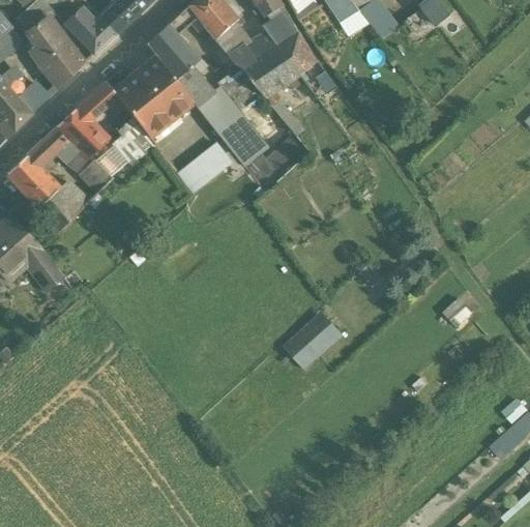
[(36,0),(16,20),(35,45),(29,50),(39,62),(68,42),(49,17),(55,11),(52,8),(43,0),(36,0)]
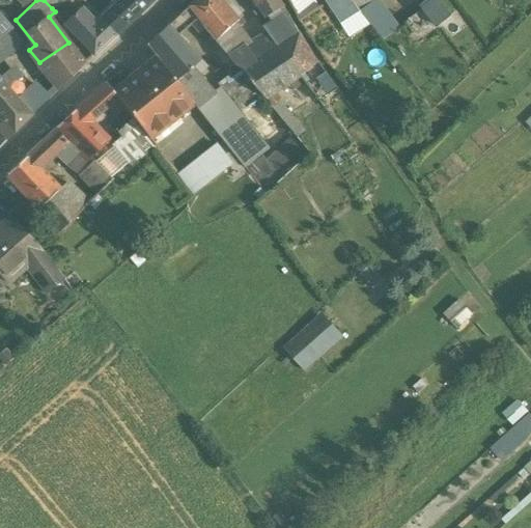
[(61,0),(44,0),(52,8),(61,0)]
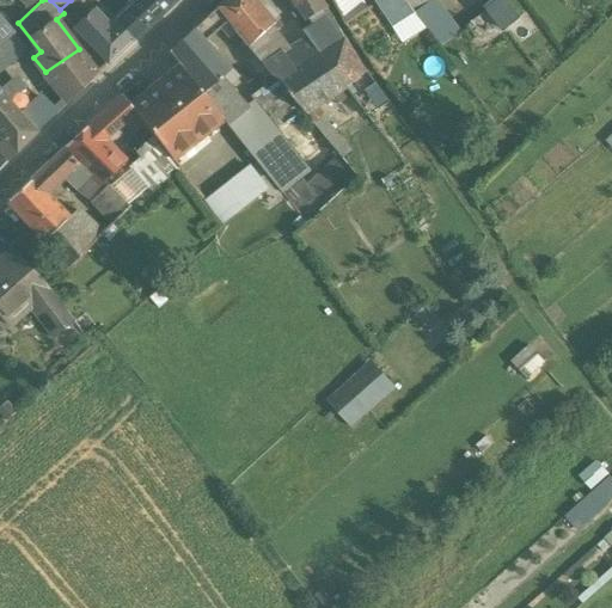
[(115,19),(109,24),(93,7),(90,12),(78,0),(71,0),(60,10),(63,13),(108,61),(133,37),(115,19)]
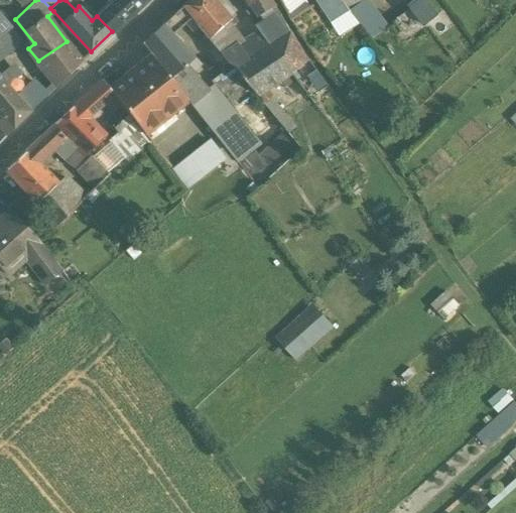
[(113,0),(97,16),(112,31),(145,0),(113,0)]
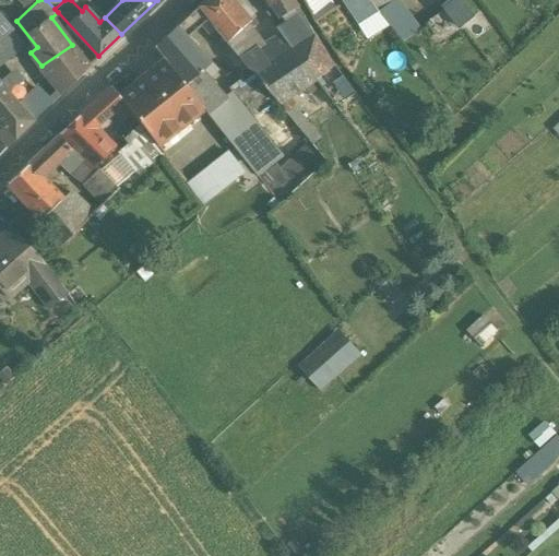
[(257,24),(236,0),(204,0),(200,4),(210,16),(228,39),(245,27),(248,31),(257,24)]
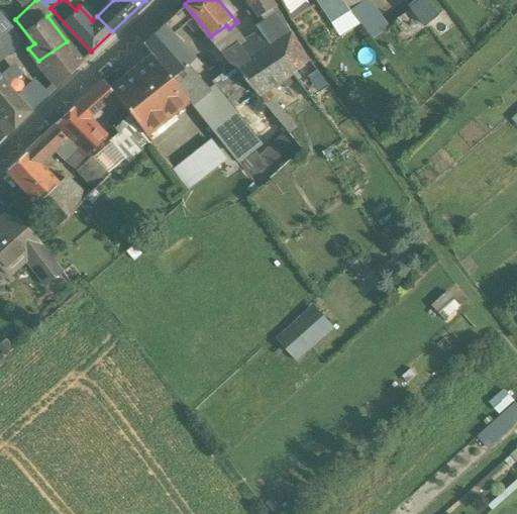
[(277,5),(273,0),(248,0),(251,4),(253,3),(261,15),(269,10),(277,5)]
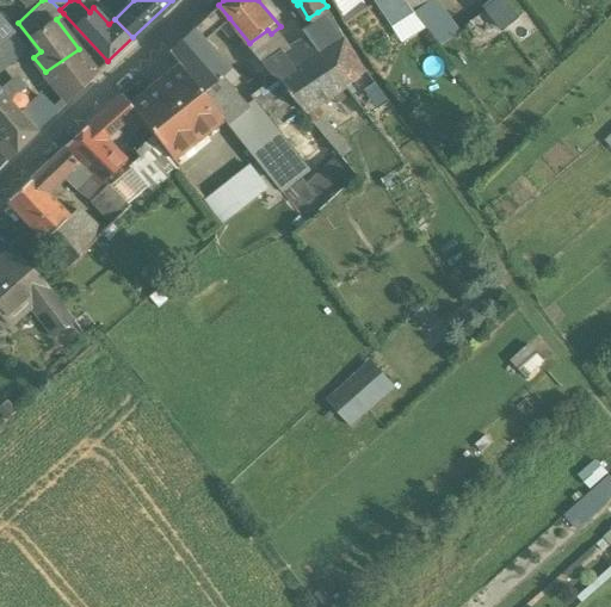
[(333,0),(345,23),(378,2),(382,0),(333,0)]
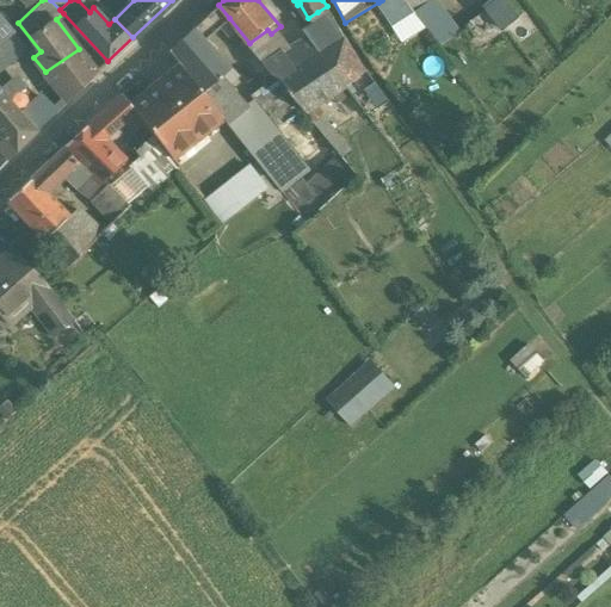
[(382,0),(378,2),(390,20),(409,7),(403,0),(382,0)]
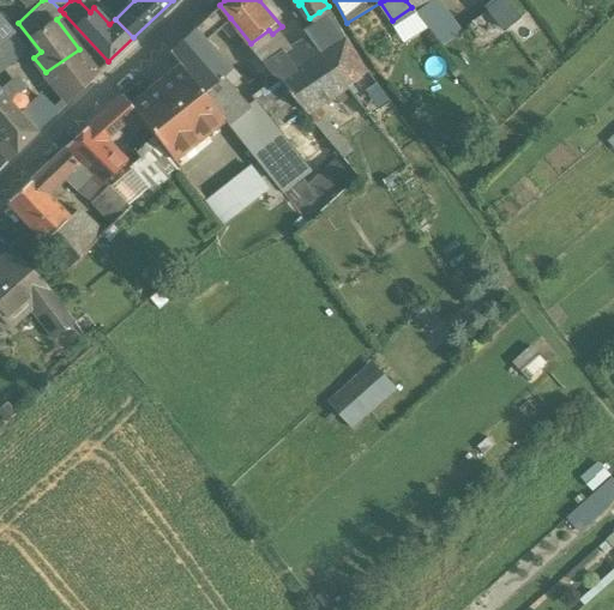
[(405,0),(443,44),(464,28),(441,0),(405,0)]
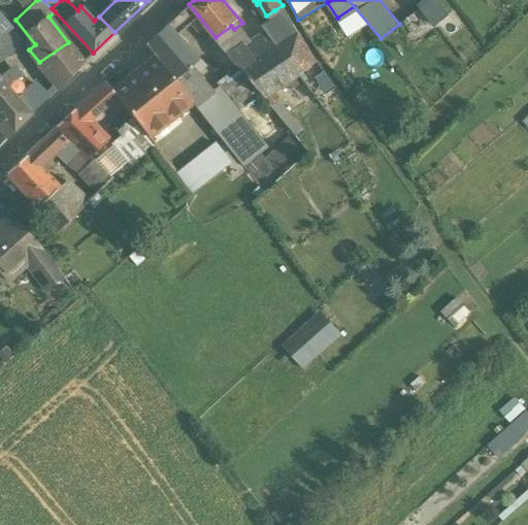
[(448,14),(436,0),(430,0),(421,7),(434,25),(448,14)]
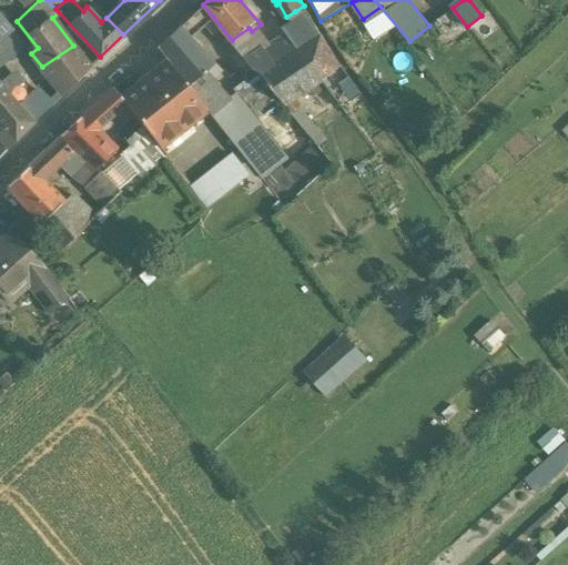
[(213,17),(203,4),(194,12),(204,24),(213,17)]
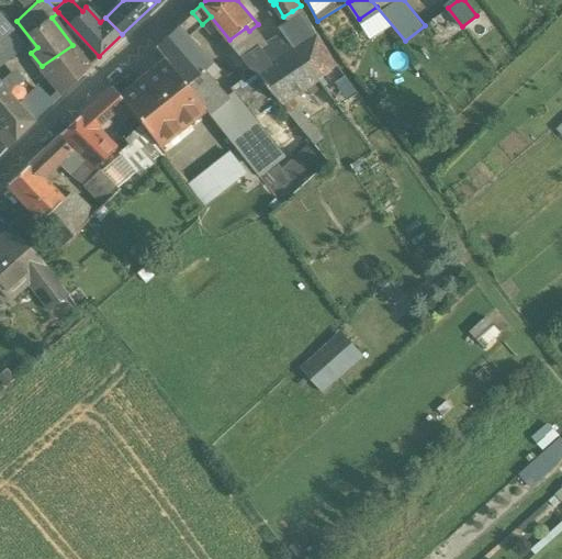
[(301,6),(292,11),(296,18),(305,13),(301,6)]
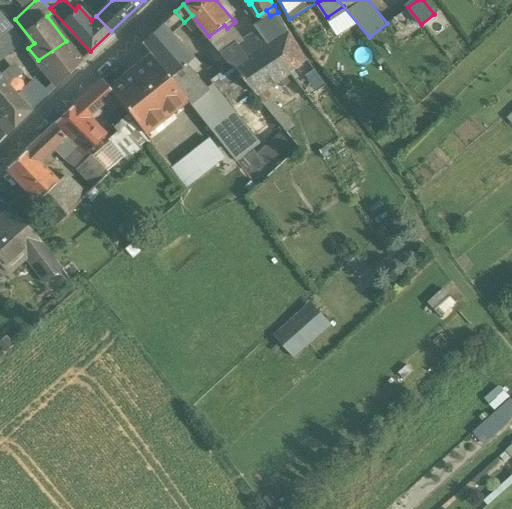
[(11,22),(0,9),(0,36),(13,25),(11,22)]
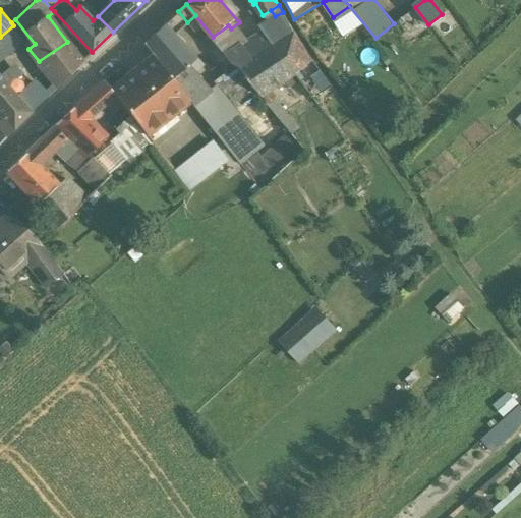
[(178,11),(164,24),(174,35),(187,22),(178,11)]
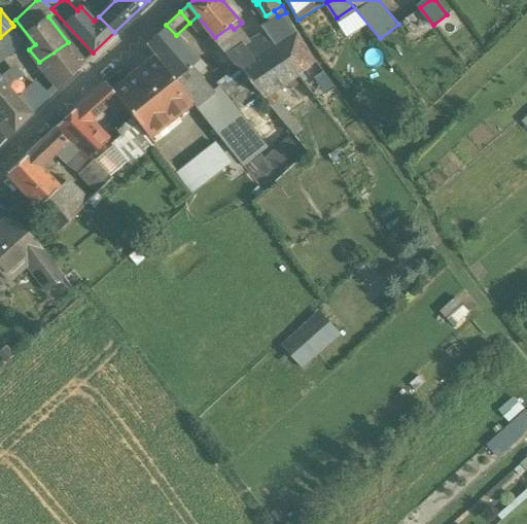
[(299,33),(286,12),(278,16),(274,20),(284,36),(275,42),(277,45),(299,33)]
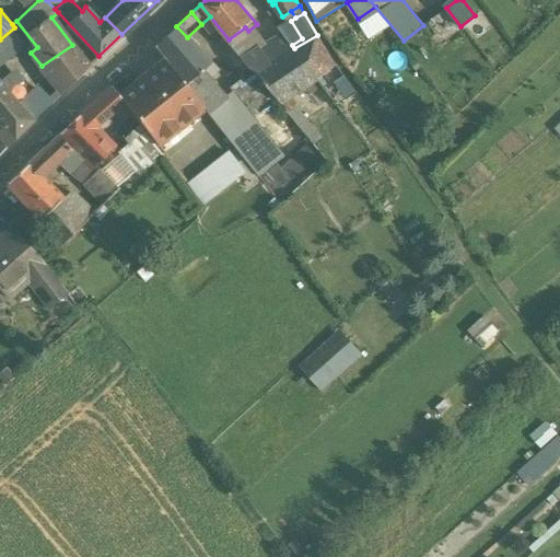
[(302,38),(291,21),(279,27),(292,45),(302,38)]
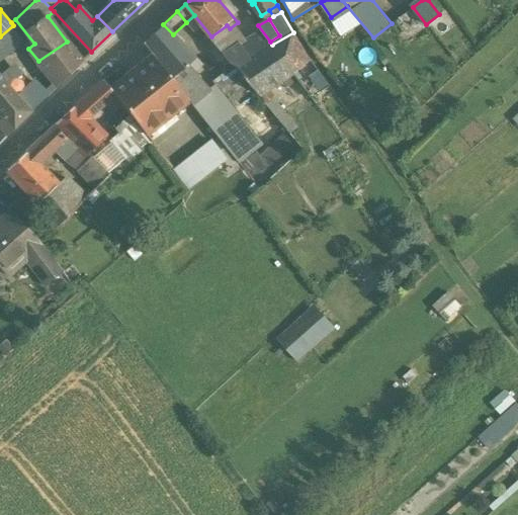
[(173,34),(163,24),(144,41),(171,77),(187,64),(194,57),(173,34)]
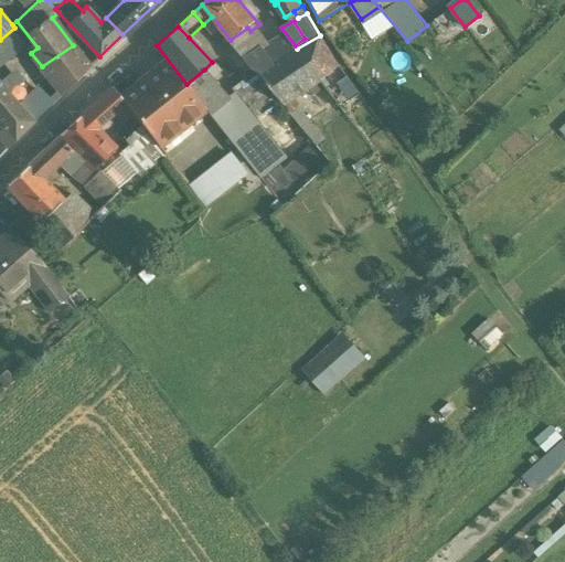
[(231,40),(230,41),(237,51),(256,39),(251,31),(247,28),(231,40)]
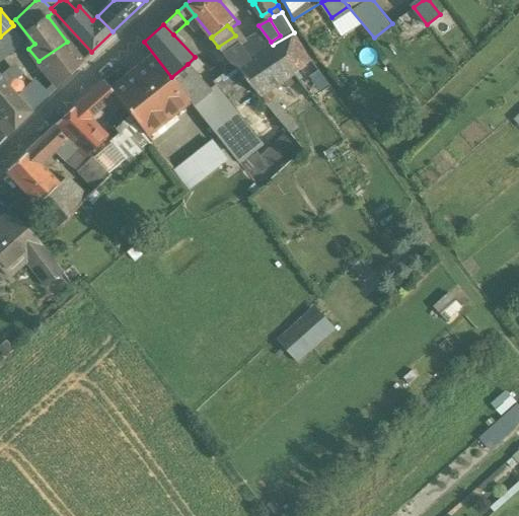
[(294,32),(273,45),(293,71),(310,59),(294,32)]
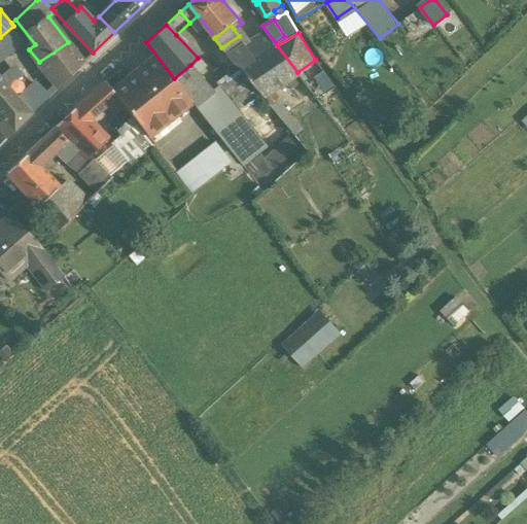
[(245,45),(239,36),(221,47),(236,64),(237,64),(240,67),(241,67),(268,51),(257,38),(245,45)]
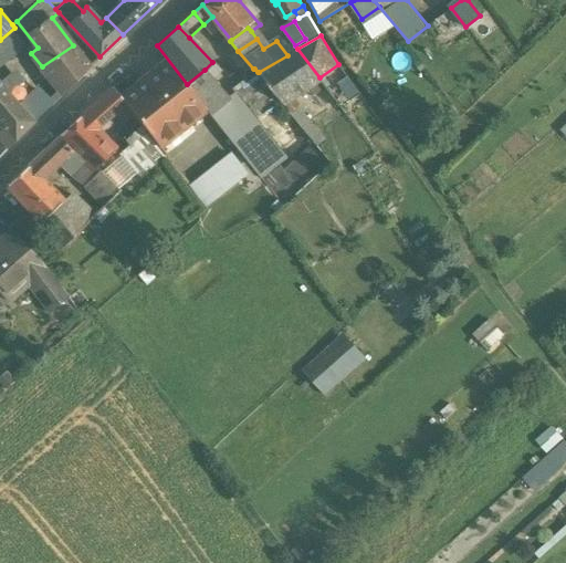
[(73,45),(42,66),(62,93),(88,66),(73,45)]
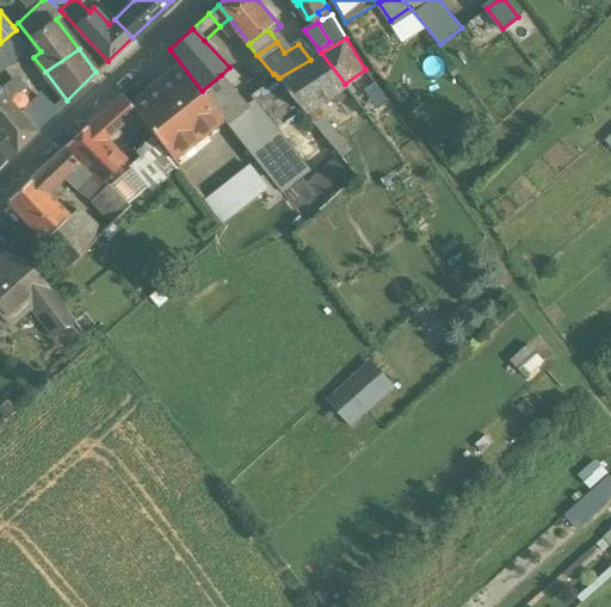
[(310,60),(279,78),(304,109),(345,84),(321,53),(310,60)]
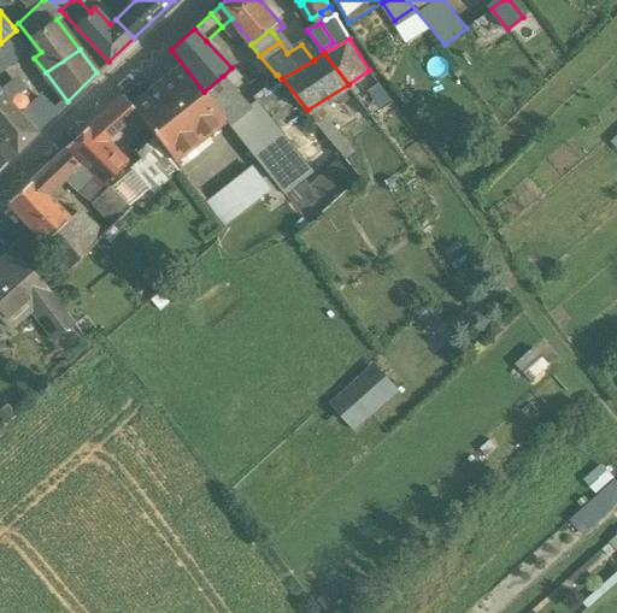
[(204,92),(182,64),(131,105),(136,111),(144,119),(174,158),(224,118),(212,102),(204,92)]
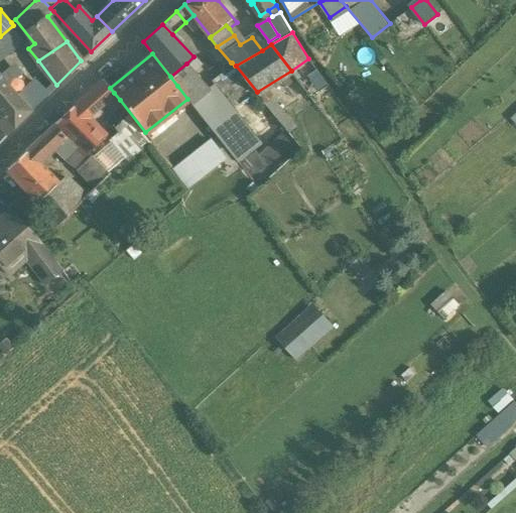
[(186,63),(170,77),(177,86),(194,72),(186,63)]
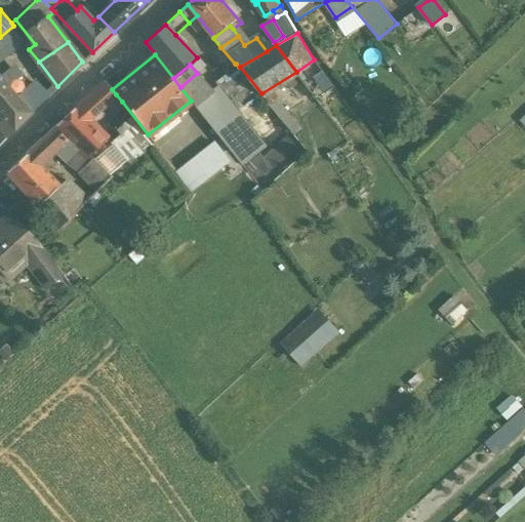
[(210,90),(193,104),(214,130),(238,112),(253,101),(261,93),(240,67),(239,67),(235,71),(210,90)]
